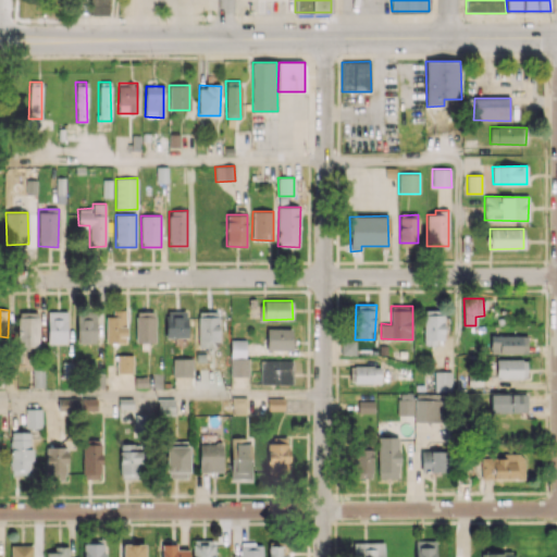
[(106,343),(125,343),(126,310),(113,310),(113,317),(106,317),(106,343)]
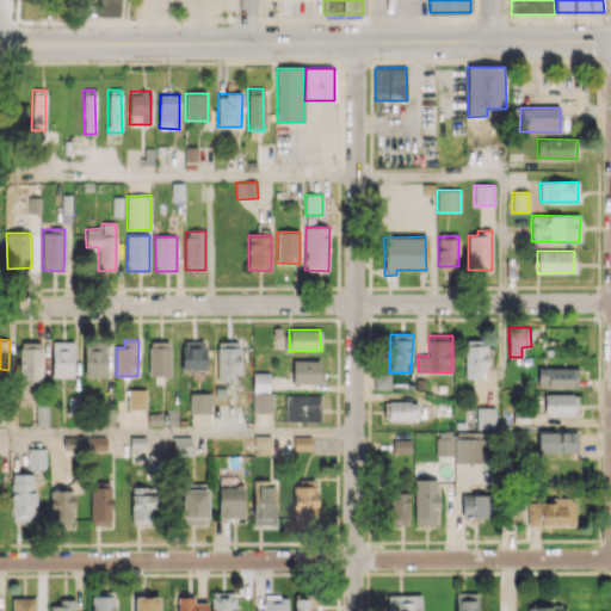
[(487,376),(486,340),(464,340),(464,376),(487,376)]
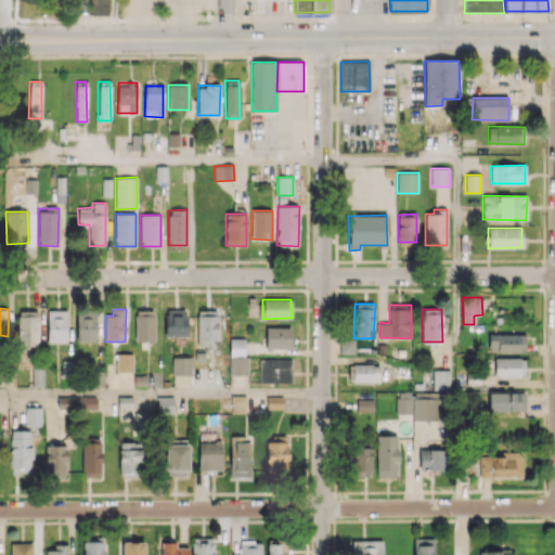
[(66,310),(48,310),(47,341),(66,341),(66,310)]
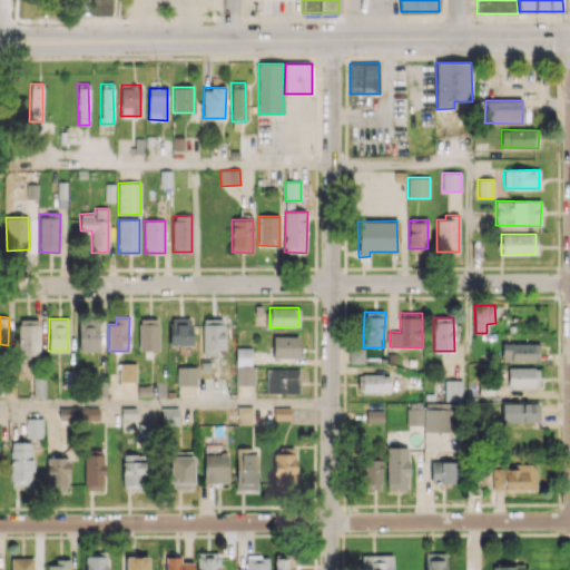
[(99,351),(98,318),(78,320),(79,352),(99,351)]
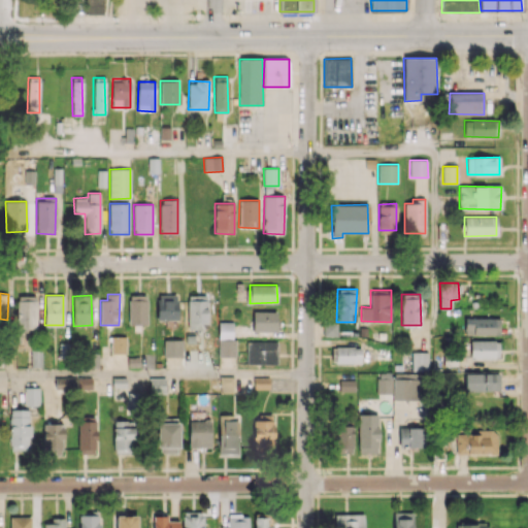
[(128,325),(147,324),(146,295),(128,295),(128,325)]
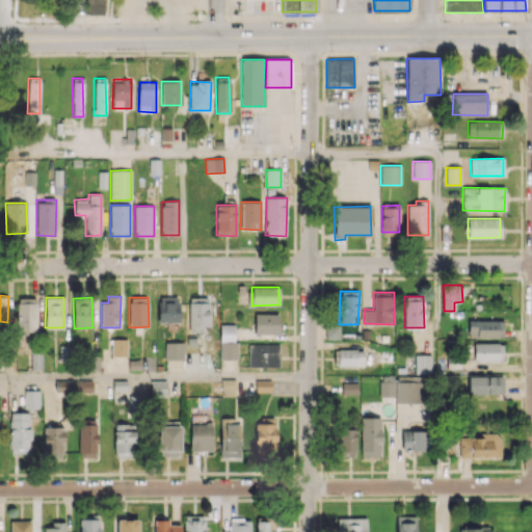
[(178,322),(179,297),(158,297),(158,322),(178,322)]
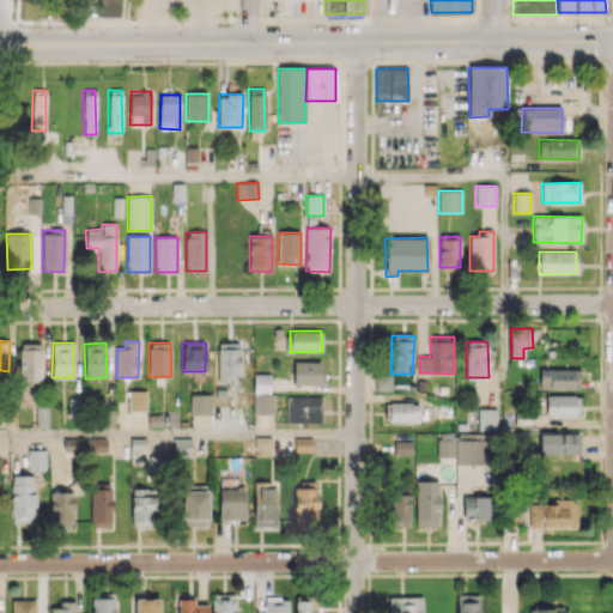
[(42,383),(43,344),(19,344),(19,383),(42,383)]
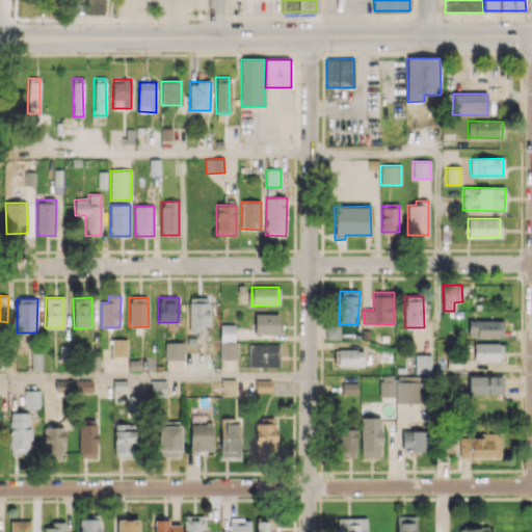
[(209,329),(209,298),(189,298),(189,329),(209,329)]
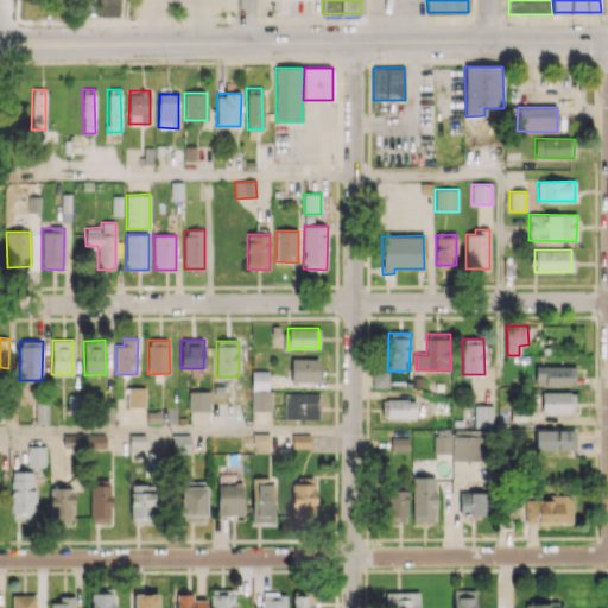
[(290,382),(318,382),(318,359),(290,358),(290,382)]
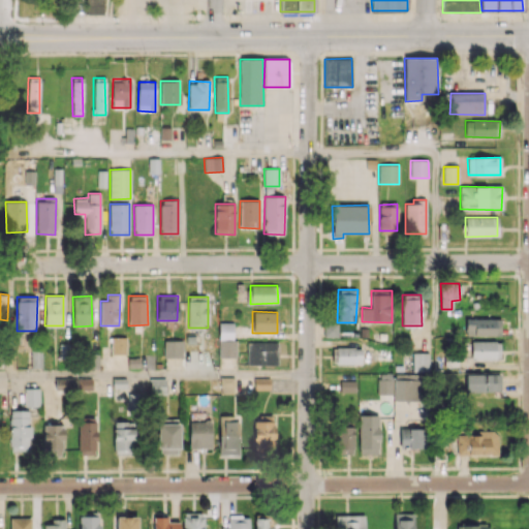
[(500,318),(466,317),(465,335),(500,336),(500,318)]
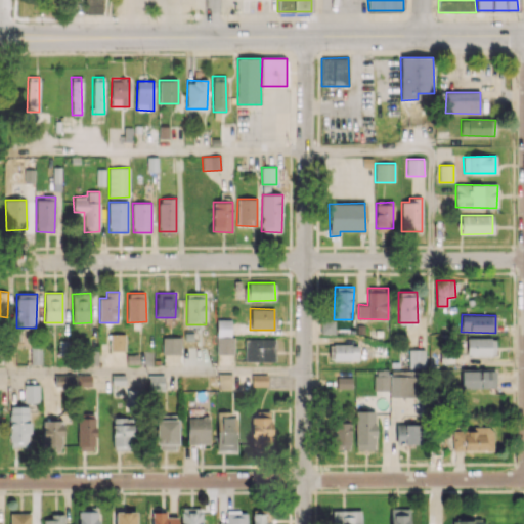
[(217,354),(234,354),(233,337),(230,337),(230,319),(216,319),(217,354)]
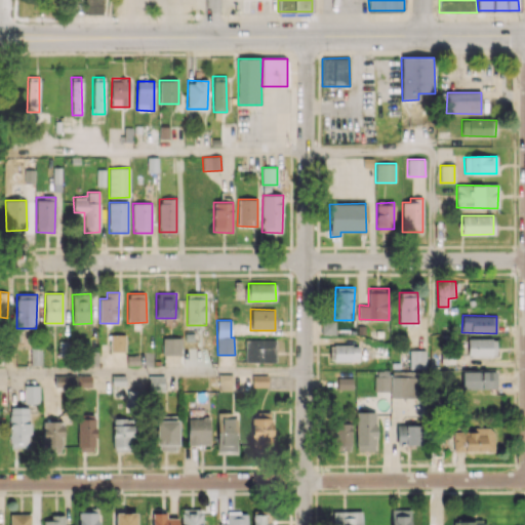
[(335,334),(335,321),(321,321),(321,333),(335,334)]
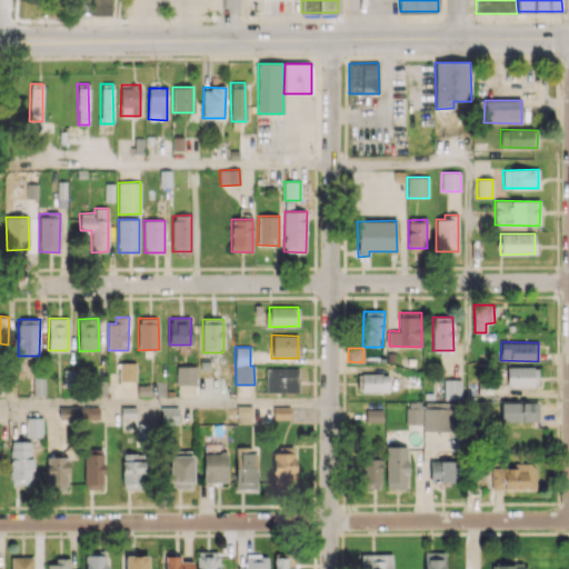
[(119,362),(119,380),(136,381),(136,362),(119,362)]
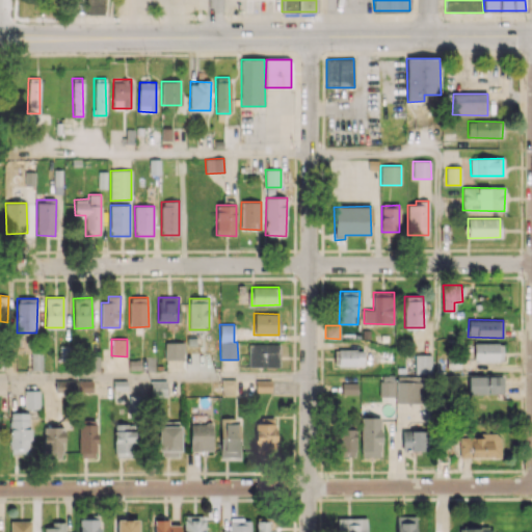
[(164,360),(183,360),(183,342),(165,342),(164,360)]
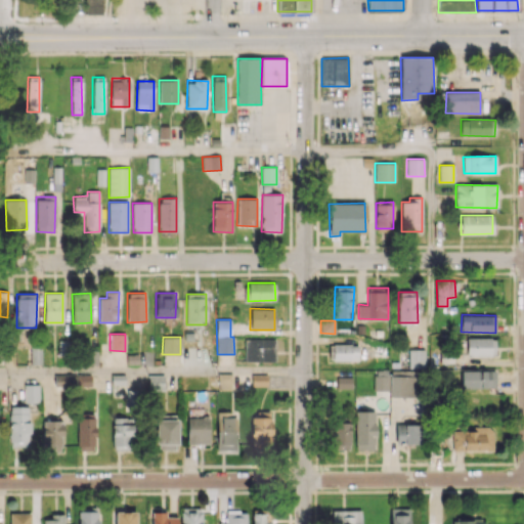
[(495,356),(495,338),(467,338),(466,356),(495,356)]
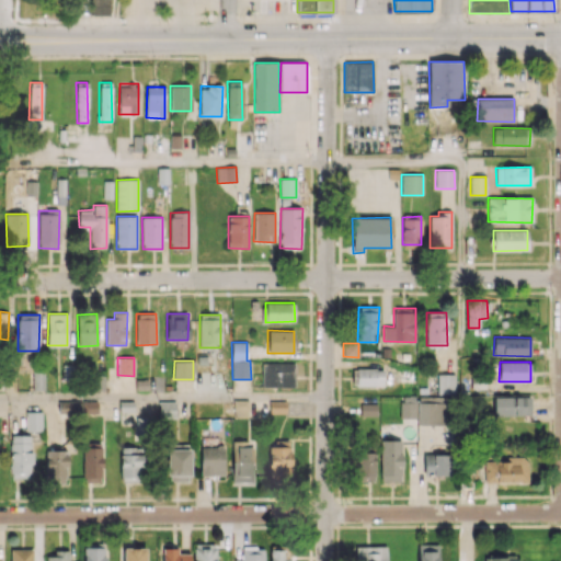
[(262,387),(294,387),(294,363),(262,363),(262,387)]
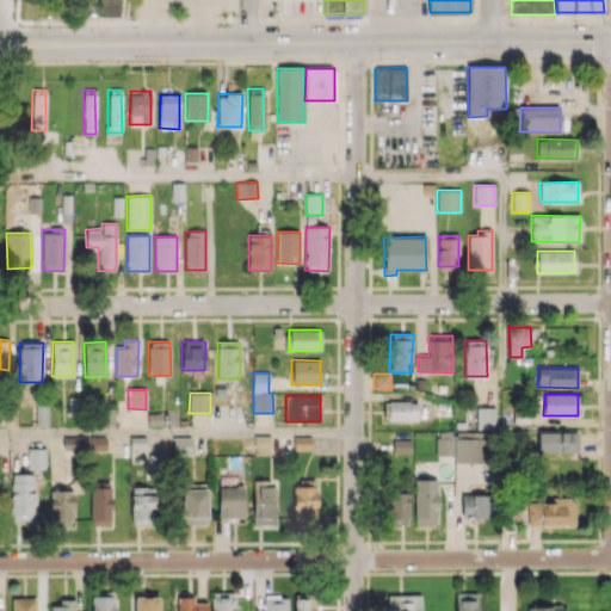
[(418,419),(418,401),(383,401),(383,420),(418,419)]
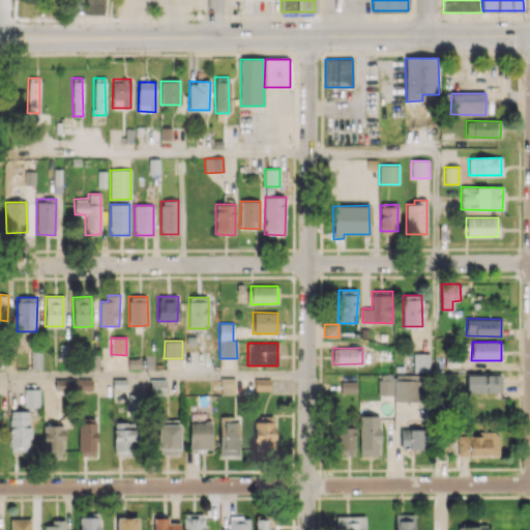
[(41,369),(42,351),(31,351),(31,369),(41,369)]
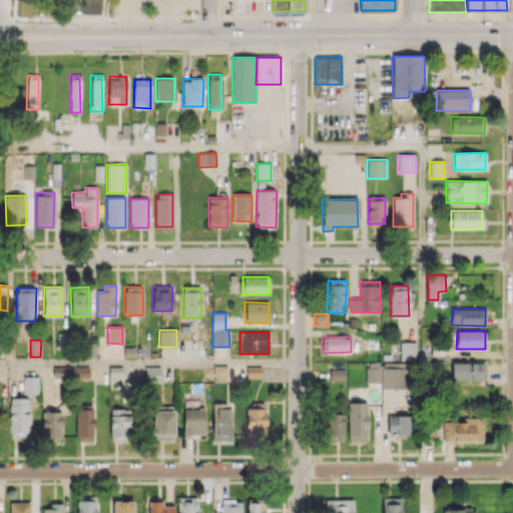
[(400,361),(416,360),(416,342),(400,343),(400,361)]
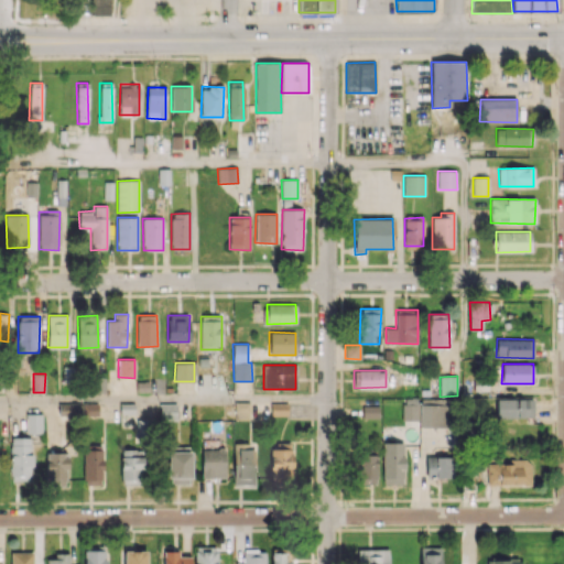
[(495,399),(496,418),(533,416),(532,398),(495,399)]
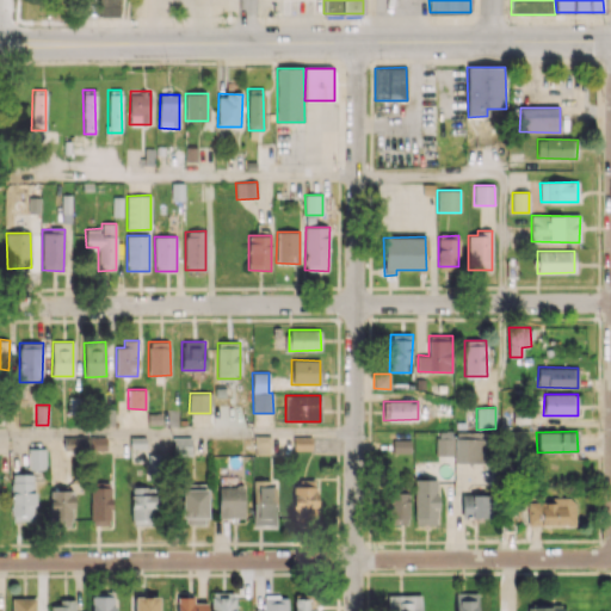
[(270,454),(270,436),(253,436),(254,455),(270,454)]
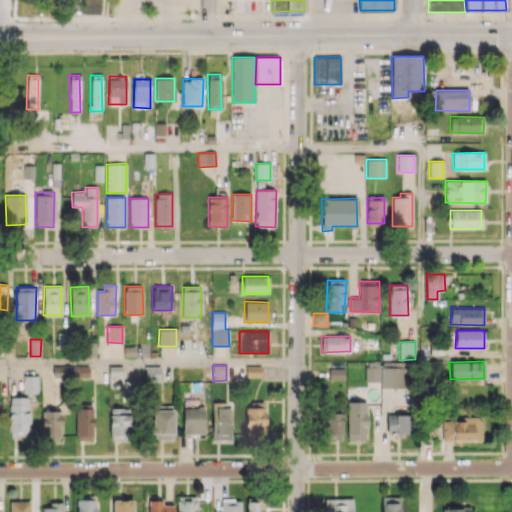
[(245,377),(261,377),(261,366),(245,366),(245,377)]
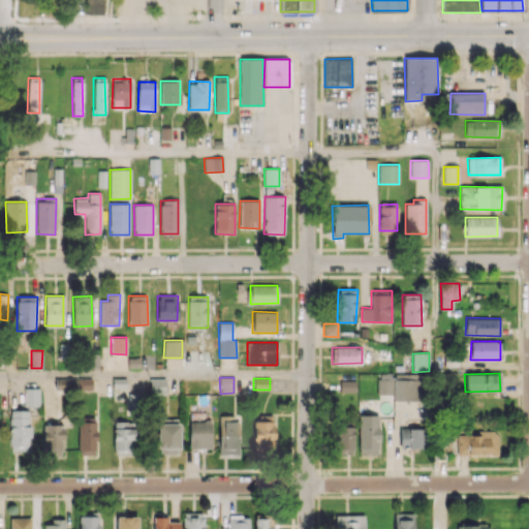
[(112,400),(126,401),(126,410),(139,410),(141,394),(133,394),(134,379),(113,379),(112,400)]
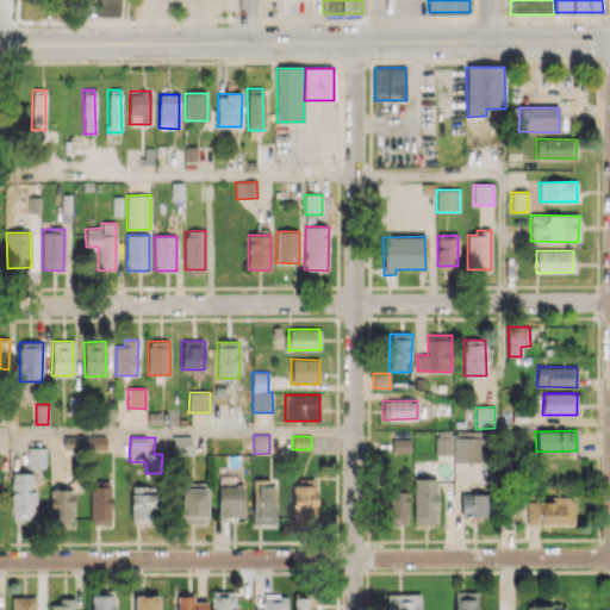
[(450,437),(435,437),(435,455),(452,454),(450,437)]
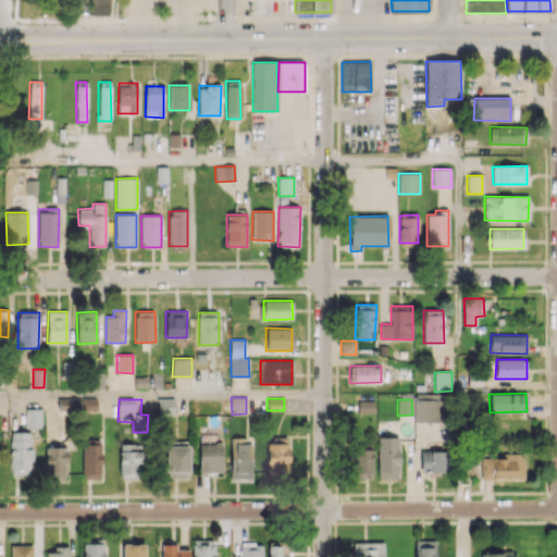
[(442,422),(443,399),(415,399),(413,421),(442,422)]
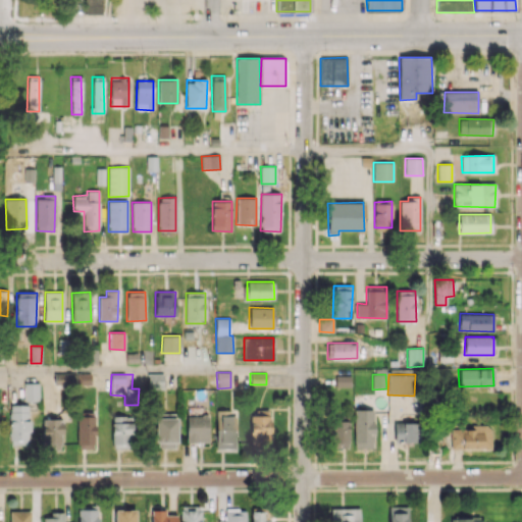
[(350,386),(351,375),(335,375),(335,386),(350,386)]
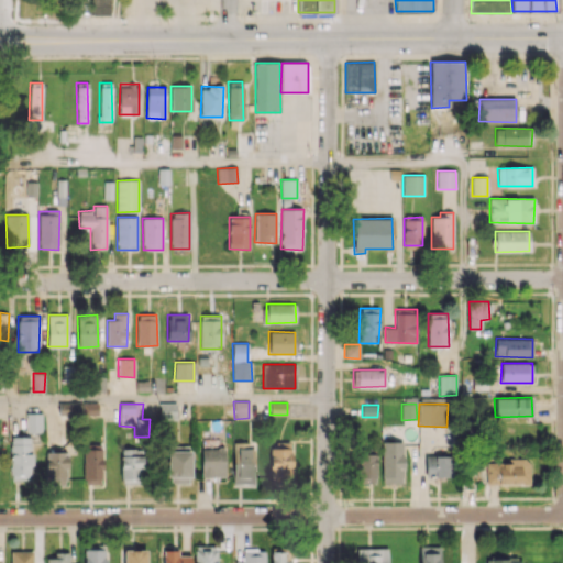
[(25,432),(42,432),(42,412),(25,414),(25,432)]
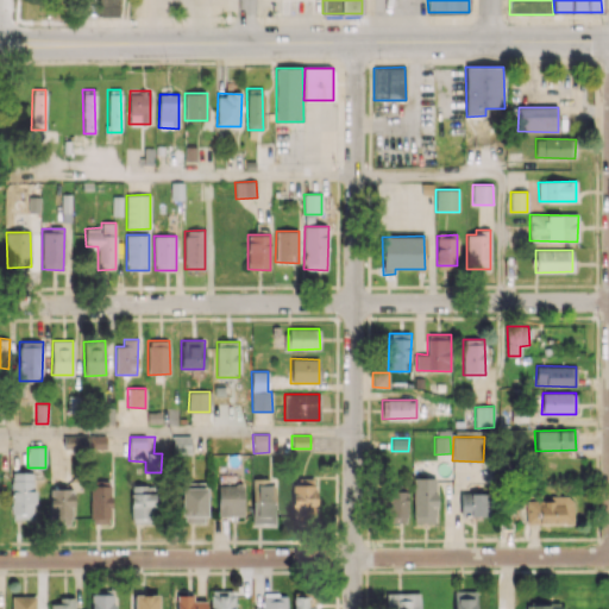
[(35,472),(12,472),(11,520),(35,520),(35,472)]
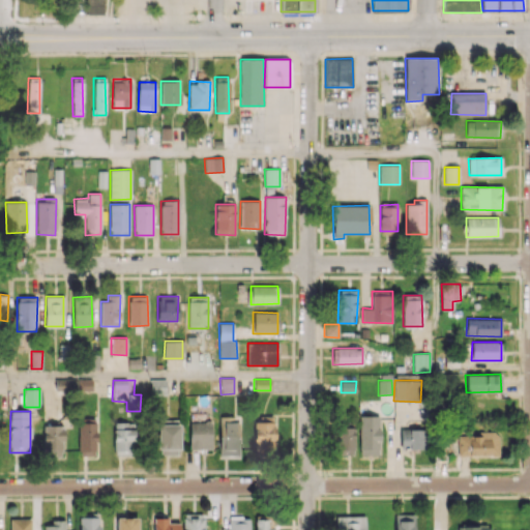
[(359,454),(380,454),(379,416),(359,416),(359,454)]
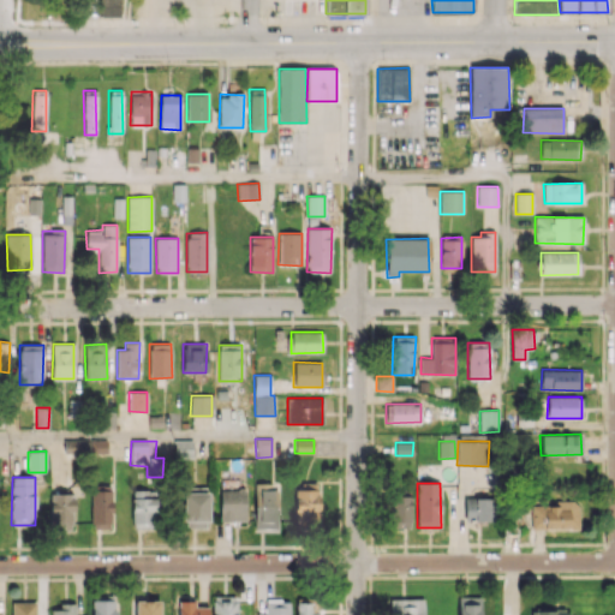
[(254,529),(278,529),(278,487),(255,485),(254,529)]
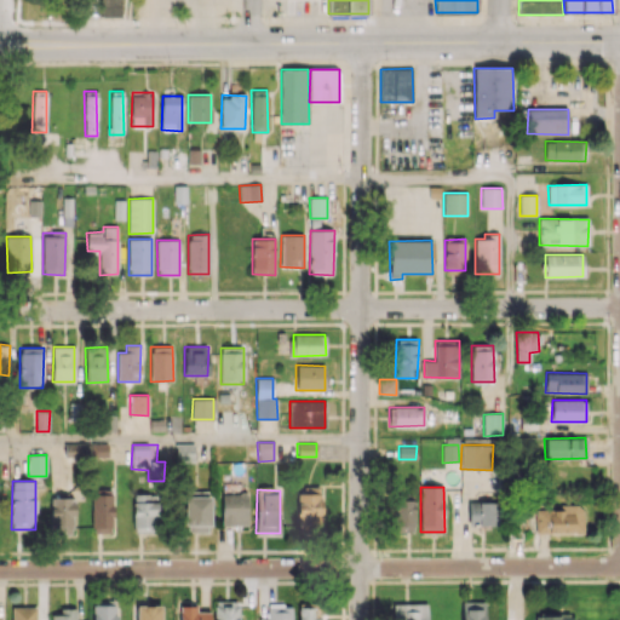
[(322,489),(298,489),(297,529),(321,530),(322,489)]
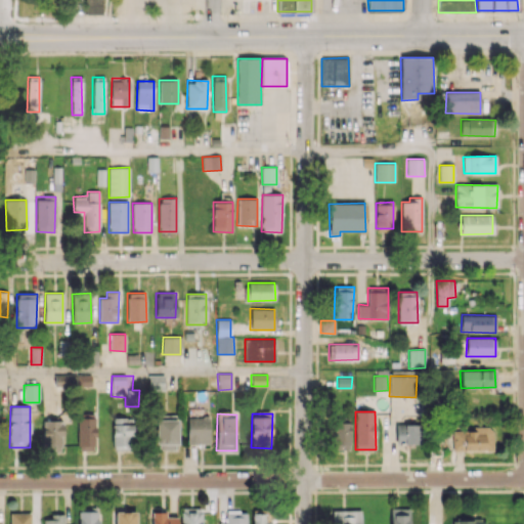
[(112,449),(132,449),(133,417),(113,417),(112,449)]
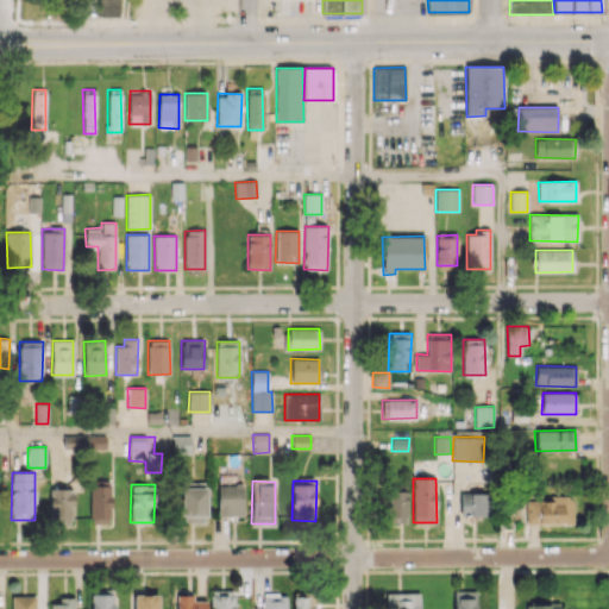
[(243,484),(218,484),(218,516),(243,515),(243,484)]
